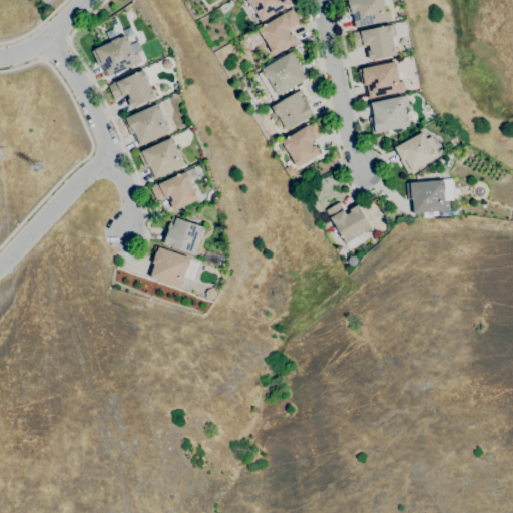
[(261,22),(250,3),(249,4),(246,0),(289,0),(291,3),(288,4),(289,5),(261,22)]
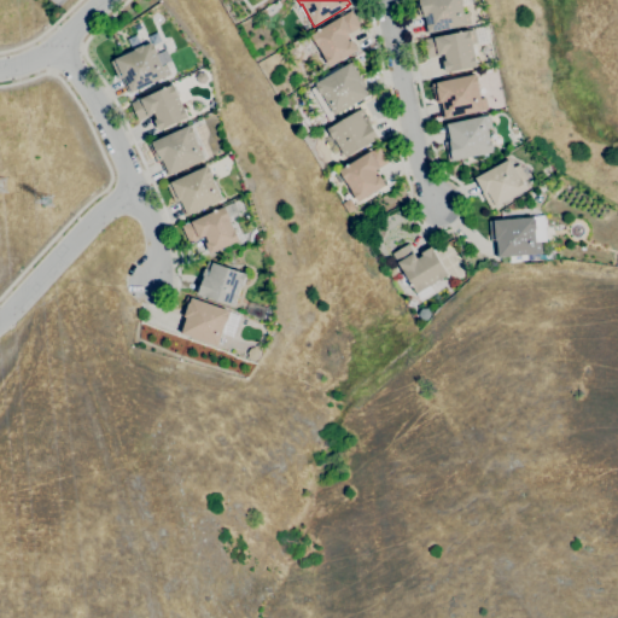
[(425,34),(421,17),(419,17),(414,0),(474,0),(476,4),(462,6),(464,13),(468,12),(471,25),(425,34)]
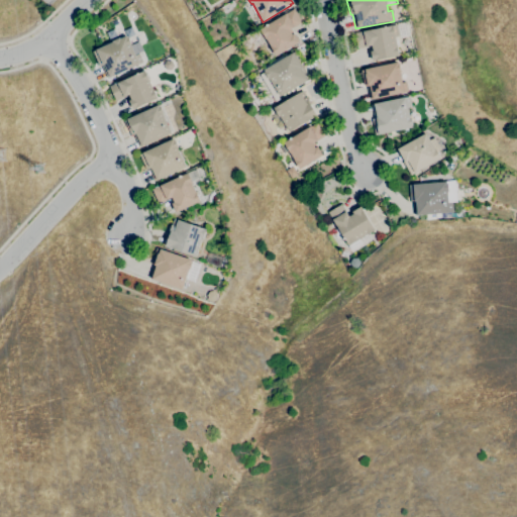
[(276,56),(270,46),(271,46),(266,39),(260,29),(286,13),(293,9),(302,22),(289,30),(291,34),(294,33),(299,41),(276,56)]
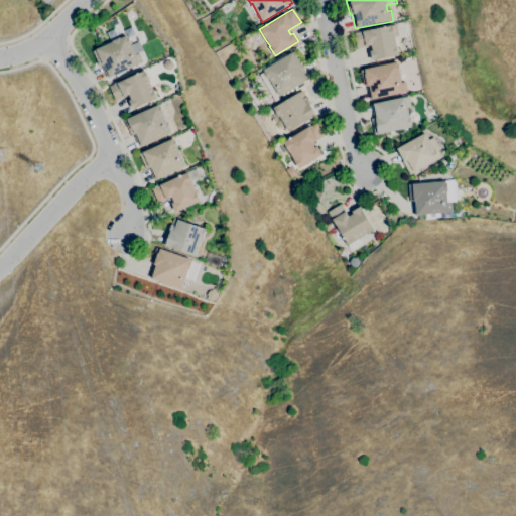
[(371,60),(369,50),(372,50),(371,45),(356,48),(353,33),(395,24),(406,22),(409,36),(394,39),(397,55),(371,60)]
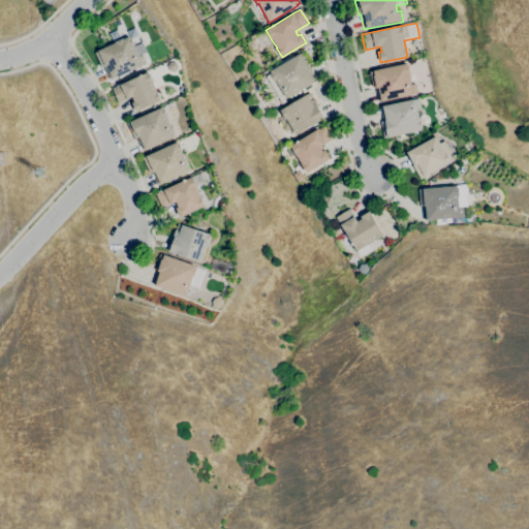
[(110,81),(103,67),(101,68),(94,53),(115,43),(115,42),(122,38),(123,39),(129,37),(130,38),(134,45),(133,47),(138,57),(142,55),(145,62),(149,60),(151,63),(145,66),(145,65),(110,81)]
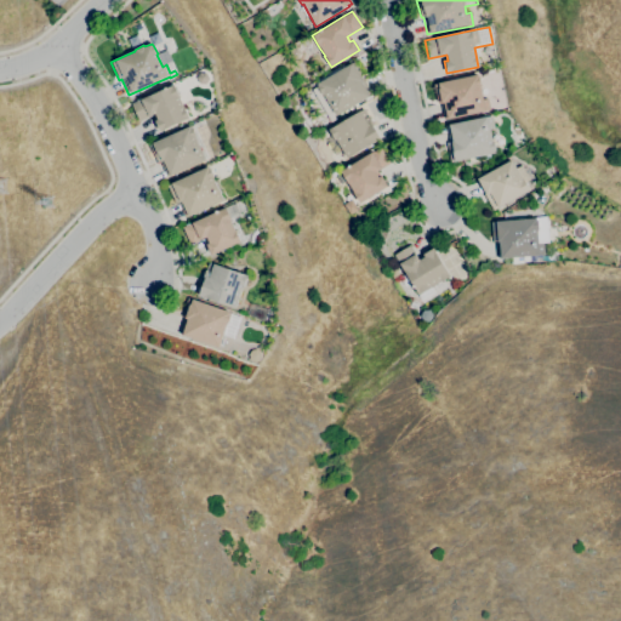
[(336,117),(323,95),(322,96),(315,86),(318,85),(317,85),(314,86),(312,83),(342,64),(345,67),(354,61),(365,79),(360,81),(369,96),(336,117)]
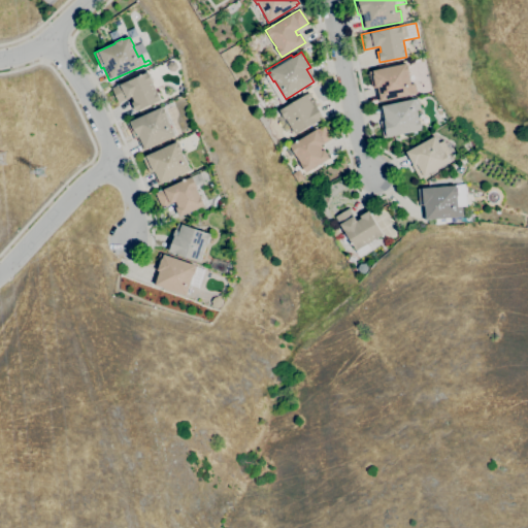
[(381,102),(380,101),(377,101),(374,88),(371,89),(368,71),(372,71),(372,70),(407,63),(409,73),(408,74),(410,85),(415,84),(417,94),(381,102)]
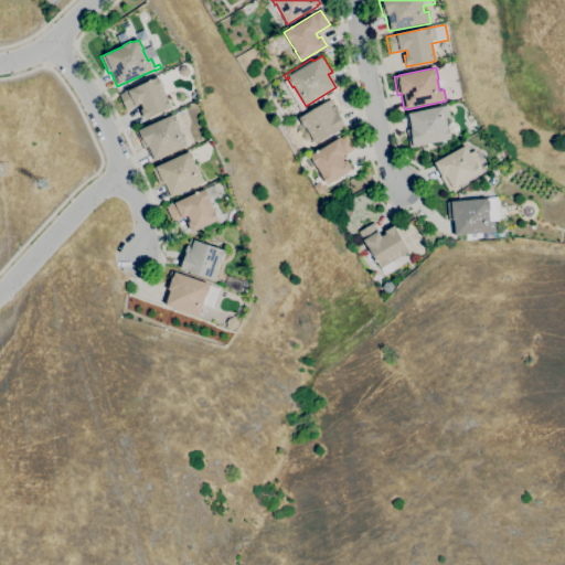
[(145,120),(140,110),(144,108),(141,104),(137,105),(137,106),(126,110),(119,94),(158,76),(172,108),(145,120)]
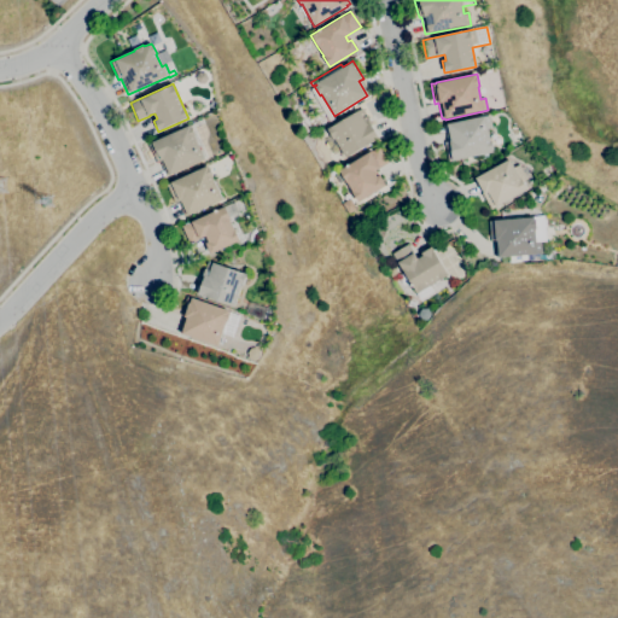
[(345,158),(340,150),(333,155),(325,140),(331,136),(326,129),(362,108),(371,123),(369,124),(378,139),(345,158)]
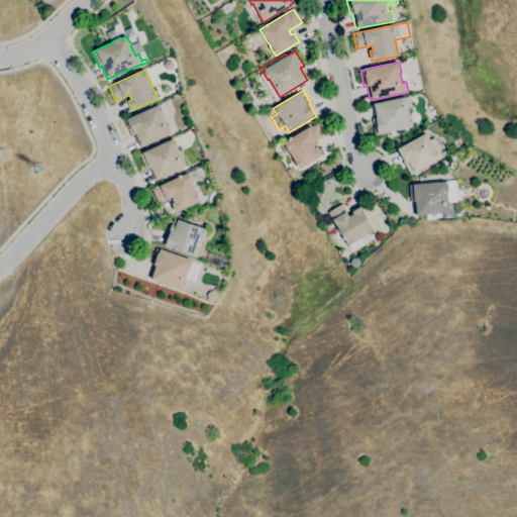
[(378,134),(375,134),(372,119),(374,118),(371,104),(405,97),(405,96),(409,96),(411,105),(407,106),(410,117),(411,117),(412,125),(411,126),(412,127),(378,134)]
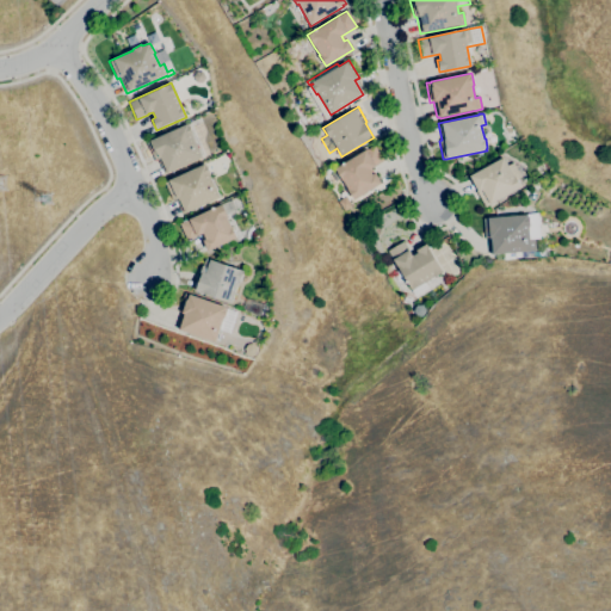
[(165,174),(158,159),(154,160),(147,142),(187,124),(189,127),(189,125),(192,135),(202,158),(165,174)]
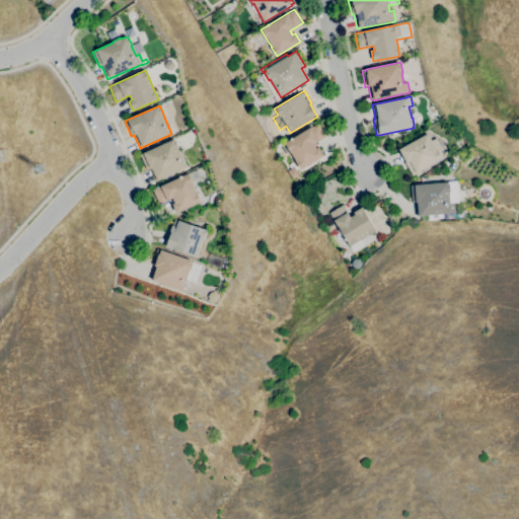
[(300,170),(295,161),(291,153),(290,153),(284,143),(317,123),(326,136),(313,144),(316,149),(318,147),(323,156),(300,170)]
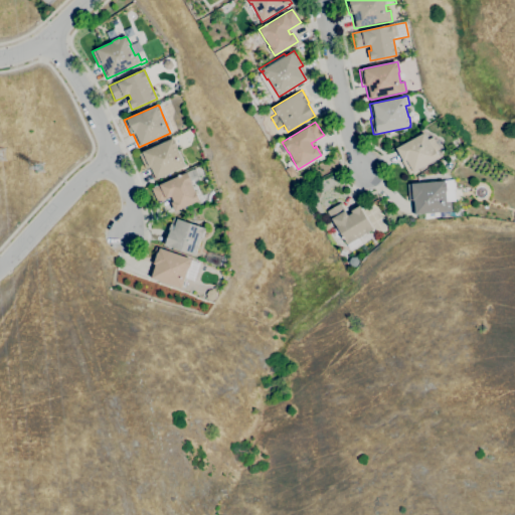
[(408,175),(400,161),(402,160),(395,148),(423,133),(427,140),(433,137),(442,154),(438,156),(439,158),(408,175)]
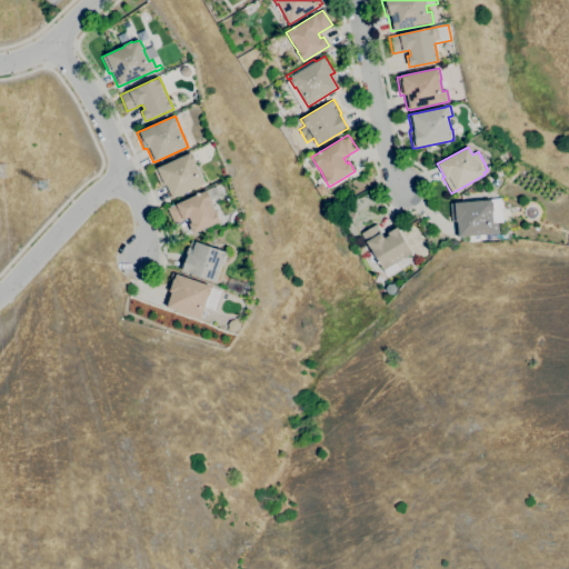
[(169,199),(163,186),(160,187),(152,169),(190,152),(191,155),(192,153),(196,161),(195,162),(205,185),(172,199),(172,198),(169,199)]
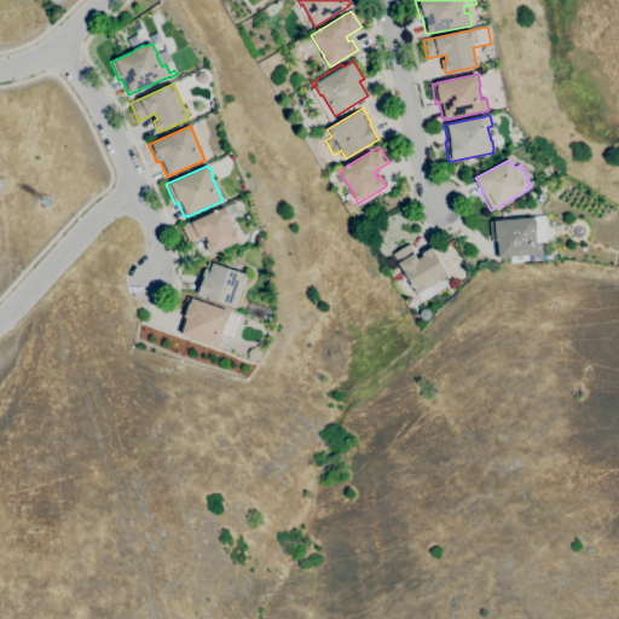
[(210,254),(204,243),(208,242),(206,237),(190,244),(181,226),(224,207),(239,241),(210,254)]
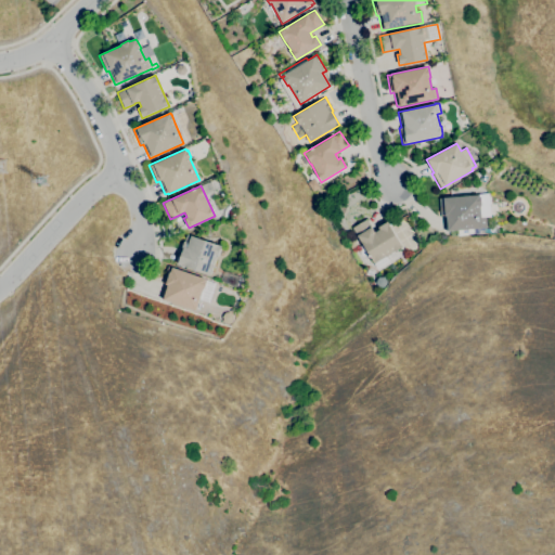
[(456,236),(456,230),(444,231),(443,216),(440,216),(438,198),(442,198),(442,197),(478,195),(479,196),(480,196),(480,206),(480,218),(485,218),(486,228),(473,229),(474,235),(456,236)]
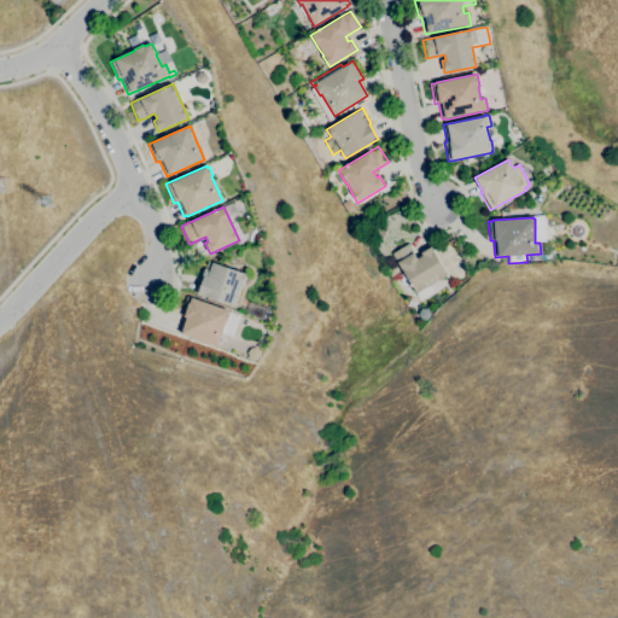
[(415,293),(391,254),(408,244),(417,258),(423,255),(421,254),(431,248),(447,275),(437,280),(427,286),(415,293)]
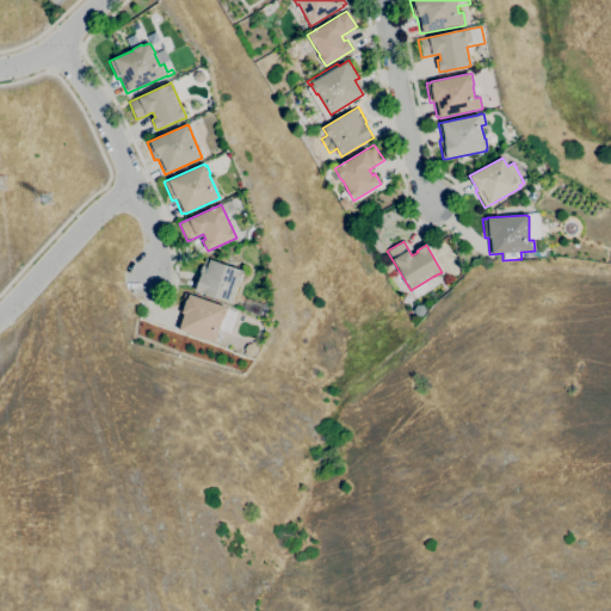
[(230,303),(195,290),(201,273),(199,273),(202,265),(203,265),(205,258),(210,260),(210,259),(244,272),(240,283),(239,282),(230,303)]
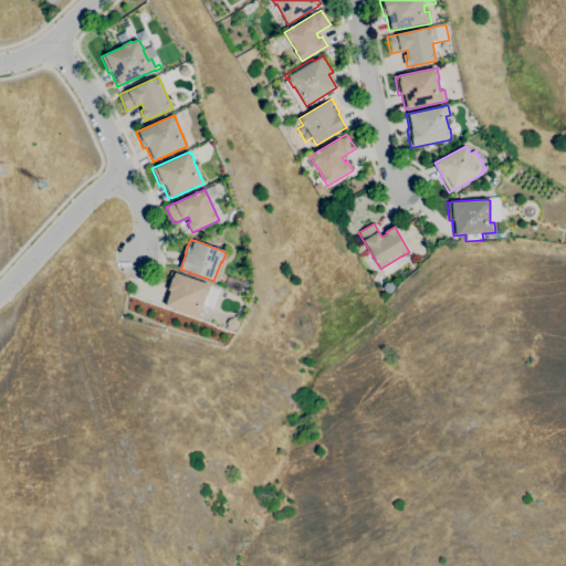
[(199,317),(163,304),(167,290),(165,289),(170,272),(210,285),(209,286),(210,286),(207,295),(206,295),(199,317)]
